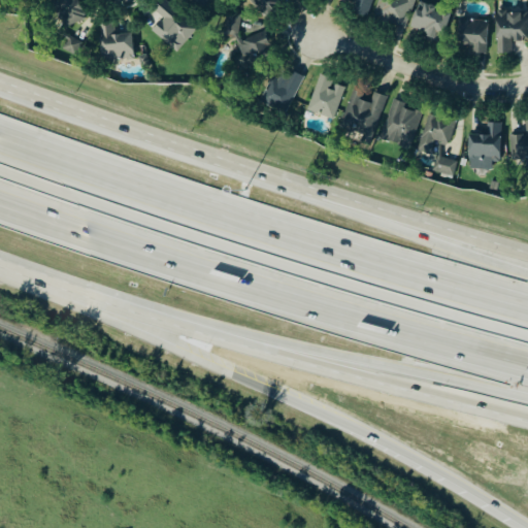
[(55,0),(48,4),(65,31),(87,17),(75,0),(55,0)]
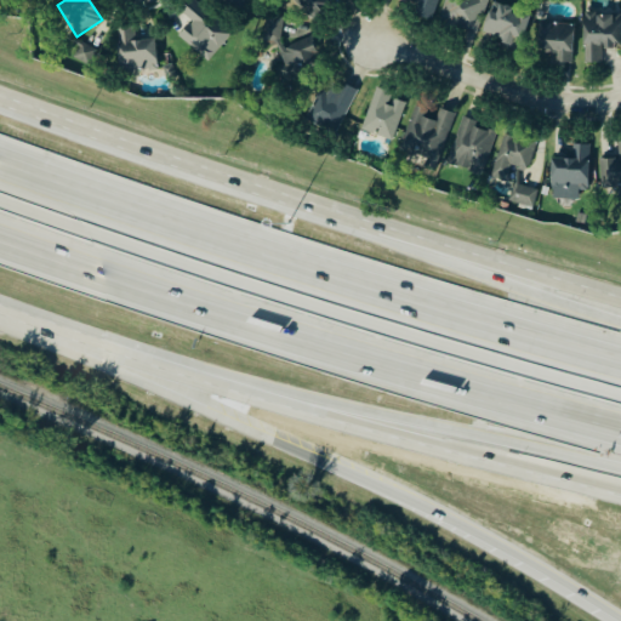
[(177,38),(200,55),(208,45),(216,51),(231,33),(189,0),(187,0),(177,13),(189,23),(177,38)]
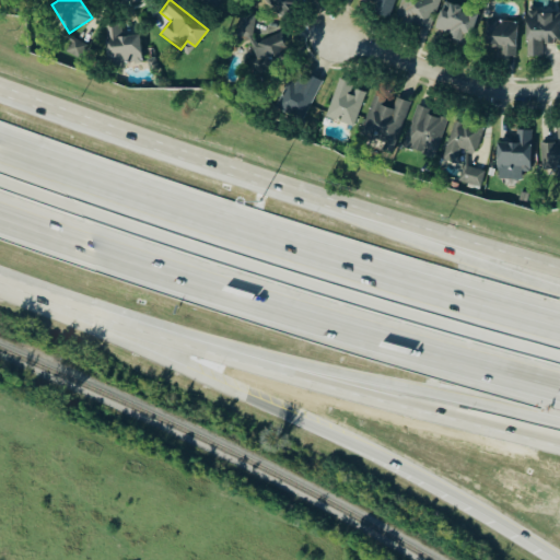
[(264,0),(278,19),(303,0),(264,0)]
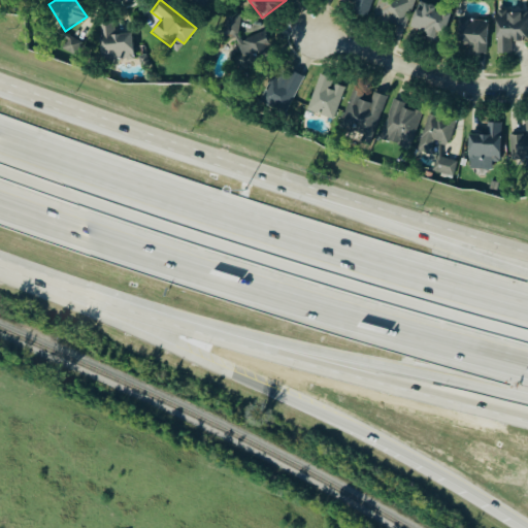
[(367,20),(371,0),(354,0),(351,15),(367,20)]
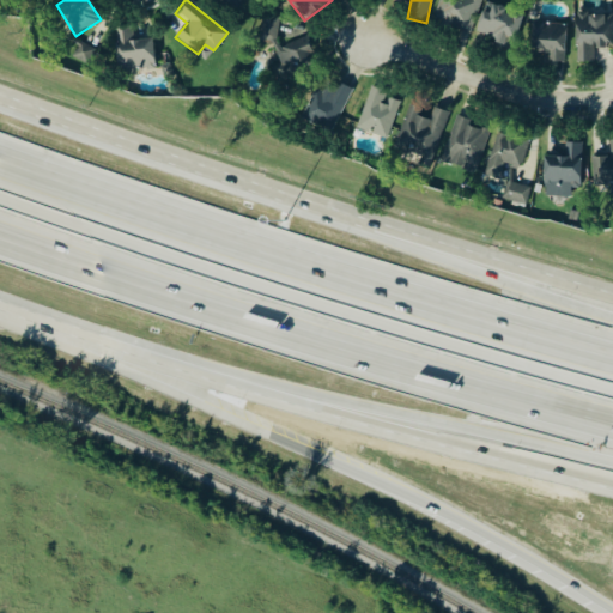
[(468,35),(479,0),(438,0),(431,23),(468,35)]
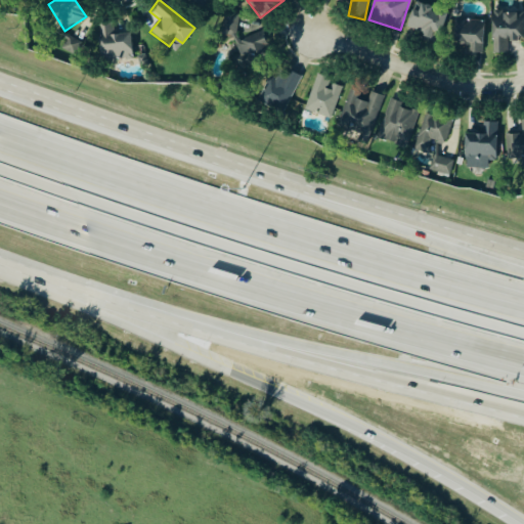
[(421,42),(438,46),(445,12),(411,5),(406,29),(423,33),(421,42)]
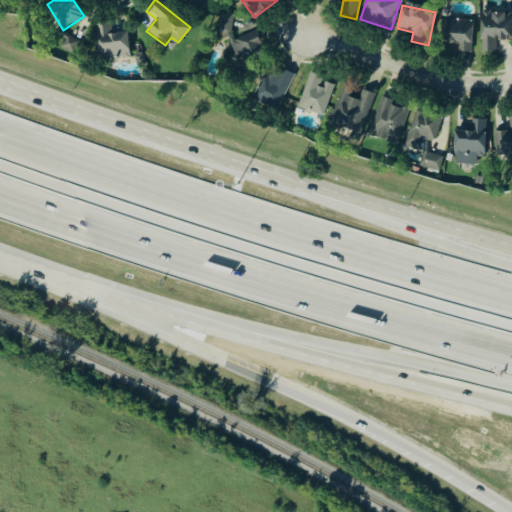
[(510,40),(510,13),(480,13),(480,53),(495,53),(495,40),(510,40)]
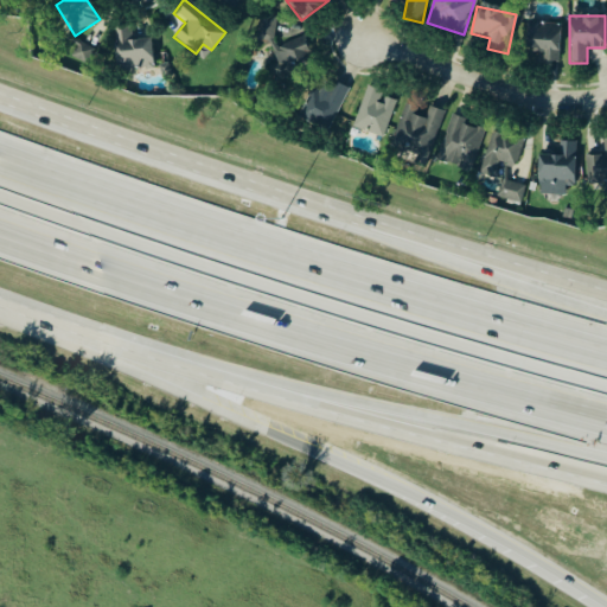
[(272,43),(275,19),(260,17),(255,39),(272,43)]
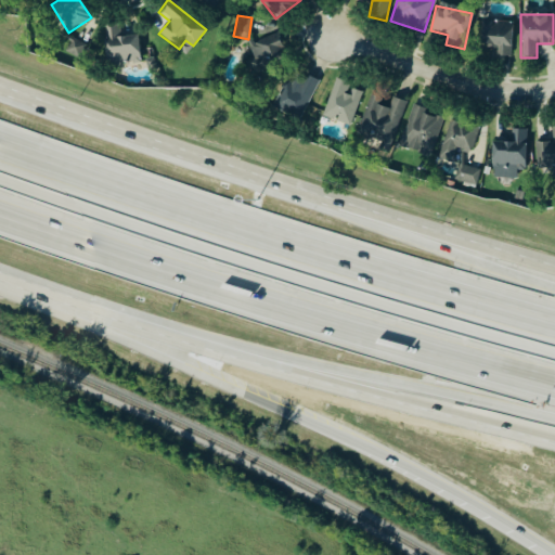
[(512,22),(480,21),(479,47),(495,48),(494,56),(510,57),(512,22)]
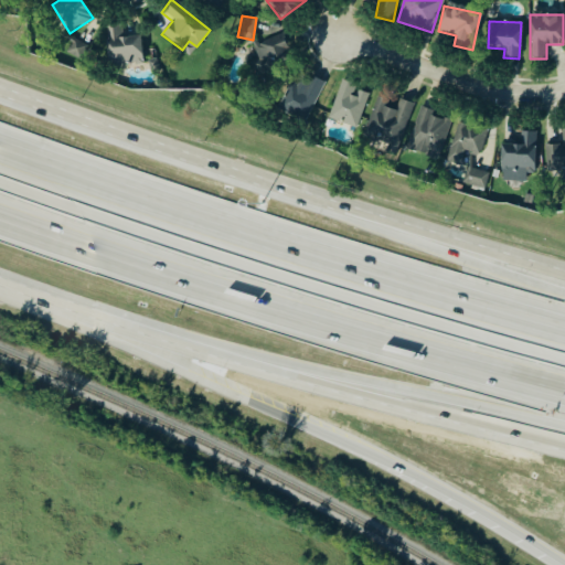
[(144,63),(140,36),(121,38),(120,25),(104,27),(108,66),(144,63)]
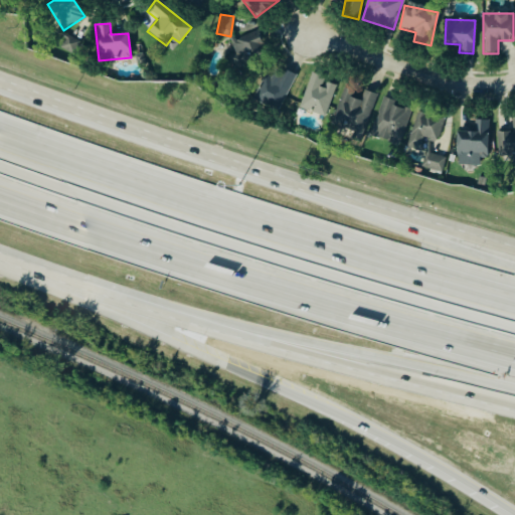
[(266,47),(253,39),(248,46),(240,40),(229,56),(250,70),(266,47)]
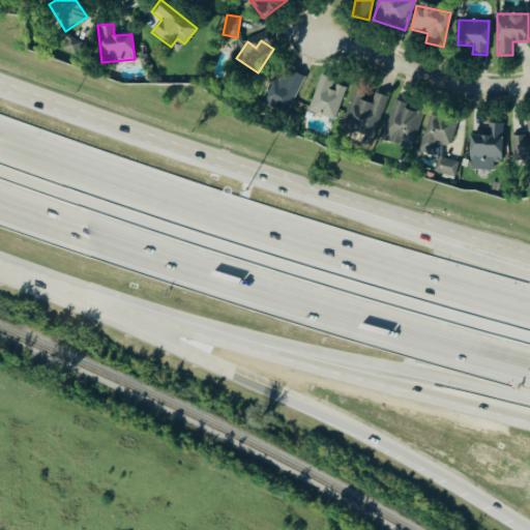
[(271,76),(259,105),(286,116),(302,78),(288,71),(284,81),(271,76)]
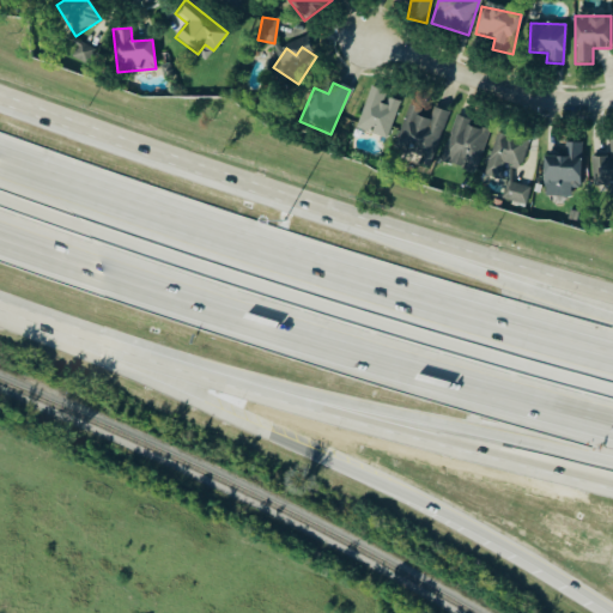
[(399,99),(368,89),(354,128),(387,139),(399,99)]
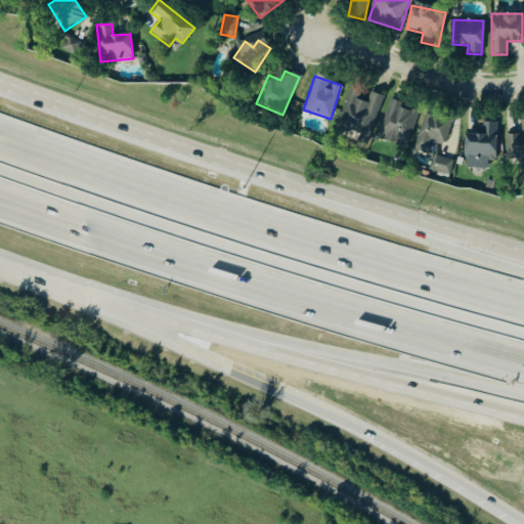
[(381,96),(368,93),(366,97),(347,92),(336,130),(368,140),(381,96)]
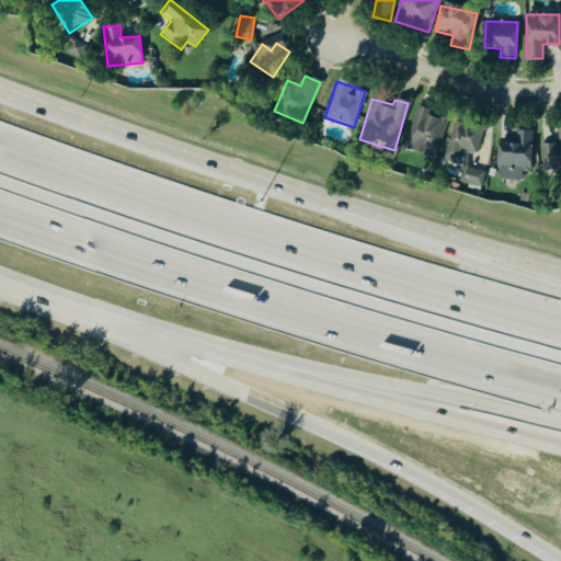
[(446,118),(414,109),(402,150),(434,160),(446,118)]
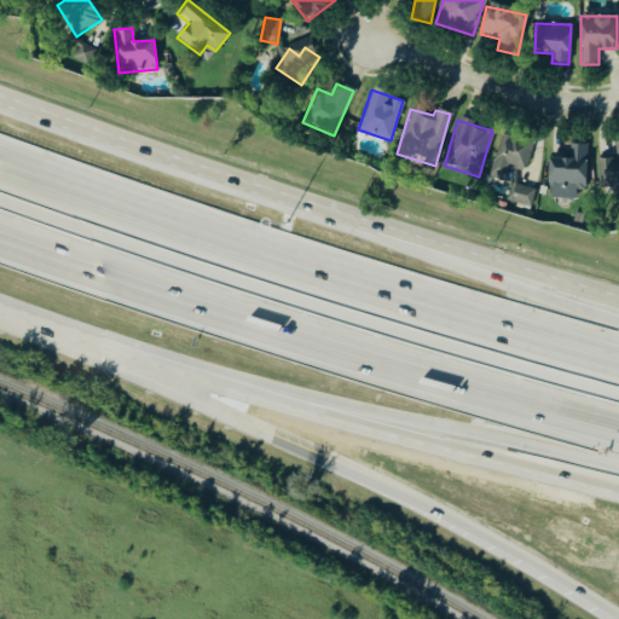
[(530,143),(498,134),(486,179),(510,186),(505,202),(528,208),(532,192),(518,187),(530,143)]
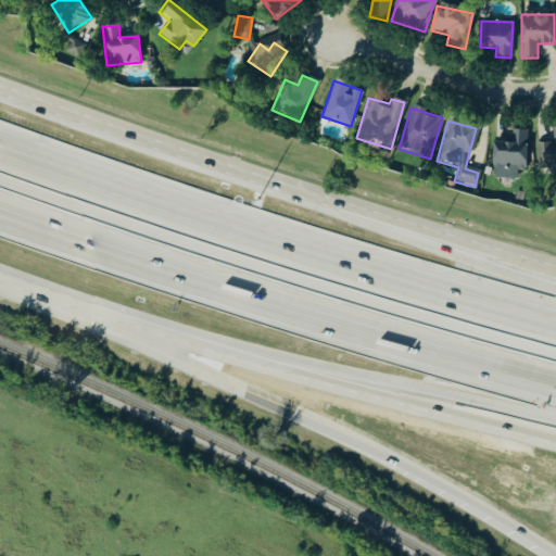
[(555,128),(552,128),(552,143),(535,144),(536,175),(555,174),(555,128)]
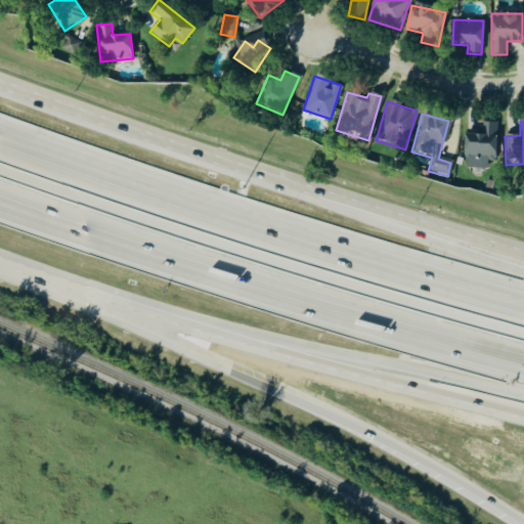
[(495,124),(481,124),(481,135),(464,135),(464,161),(495,161),(495,124)]
